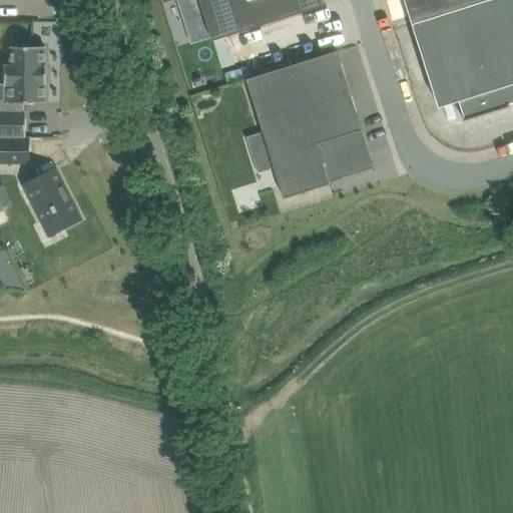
[(177,0),(188,31),(208,24),(213,41),(325,6),(323,0),(177,0)]
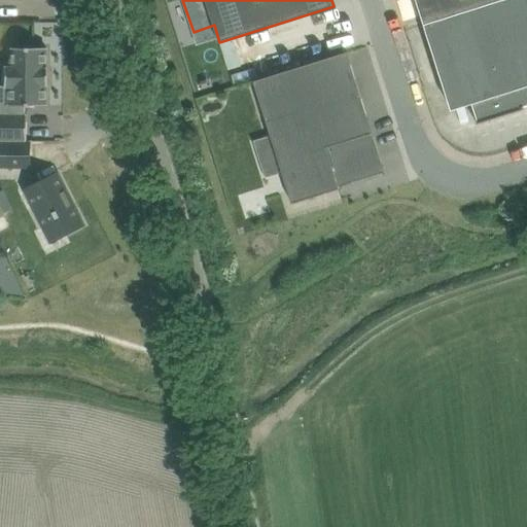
[(526,0),(416,0),(452,110),(472,104),(478,121),(477,123),(478,124),(525,108),(525,107),(526,105),(526,0)]
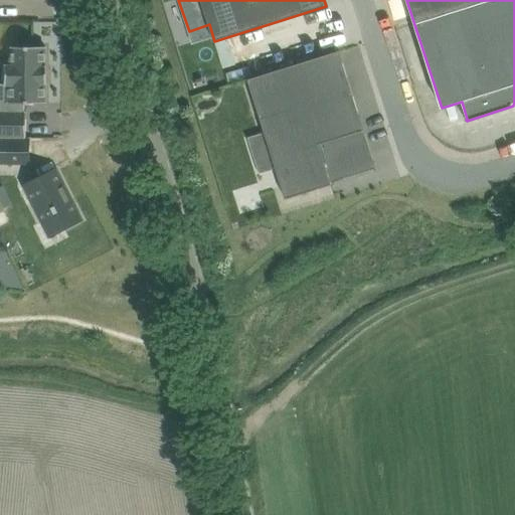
[(46,66),(46,46),(10,47),(10,65),(2,65),(2,84),(10,84),(10,113),(0,113),(0,138),(25,138),(25,137),(26,137),(26,113),(25,113),(25,103),(46,103),(46,82),(47,82),(47,66),(46,66)]
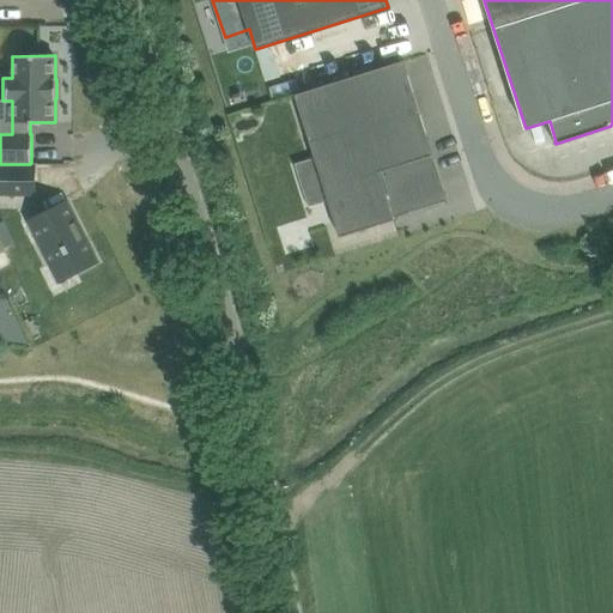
[(395,217),(448,200),(405,60),(296,95),(340,237),(395,219),(395,217)]
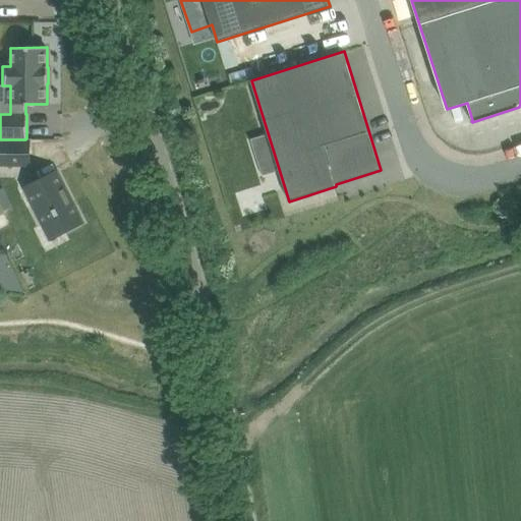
[(0,139),(0,164),(30,164),(30,142),(25,142),(25,139),(0,139)]
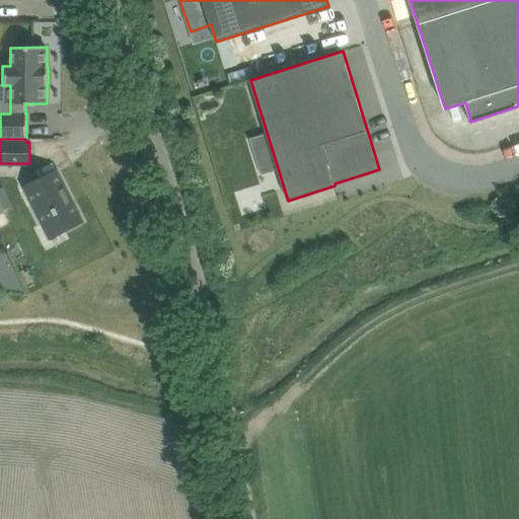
[(36,188),(26,193),(27,195),(26,196),(33,209),(34,209),(51,240),(81,224),(73,208),(74,208),(64,189),(63,189),(57,176),(51,179),(50,179),(35,187),(36,188)]
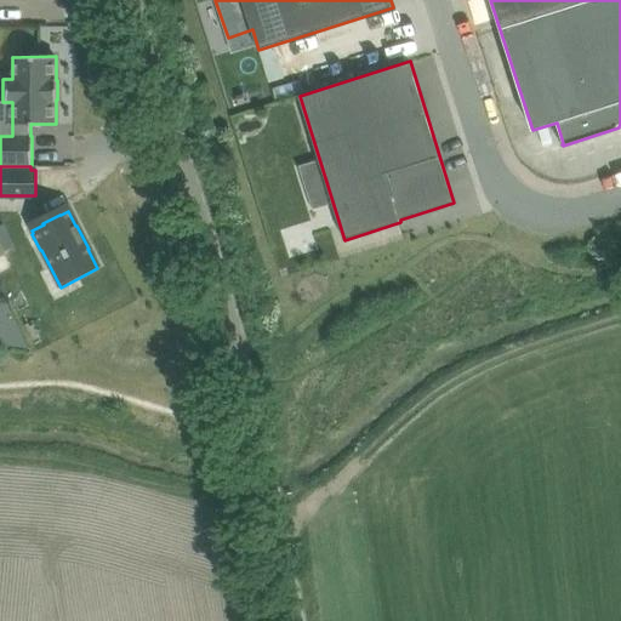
[(4,300),(0,301),(0,336),(18,328),(4,300)]
